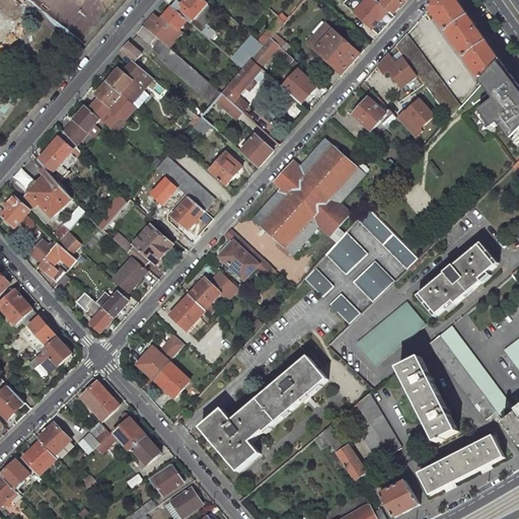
[(187,0),(183,5),(177,0),(166,0),(165,1),(173,7),(189,21),(192,23),(213,43),(218,36),(200,20),(212,7),(203,0),(192,0),(191,1),(189,0),(187,0)]
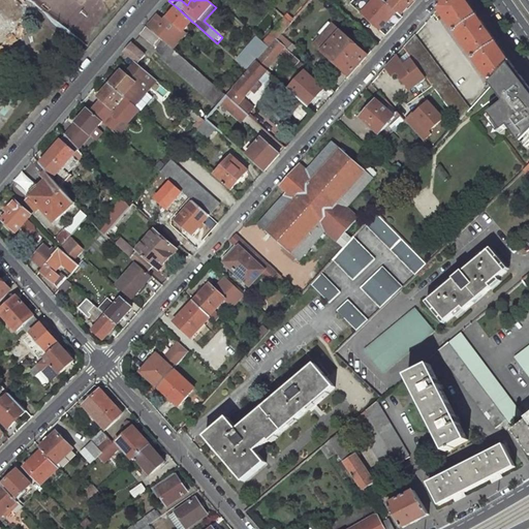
[(392,0),(389,4),(400,16),(413,0),(392,0)]
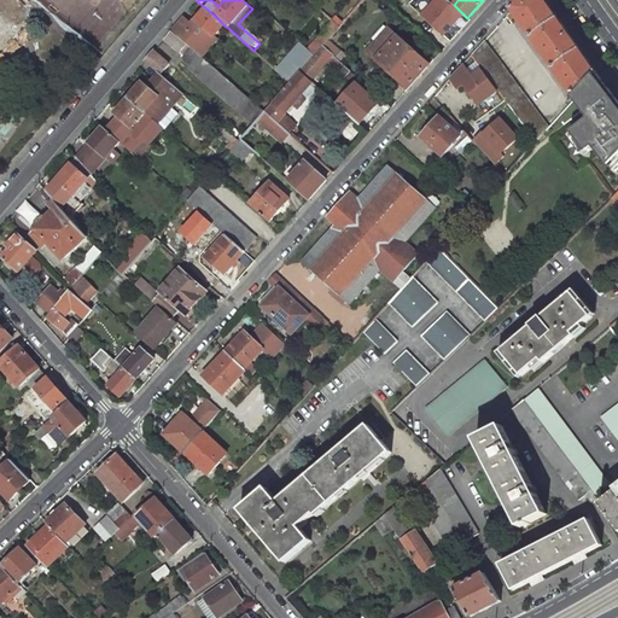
[(557,16),(546,0),(520,0),(513,10),(576,98),(598,74),(577,45),(557,16)]
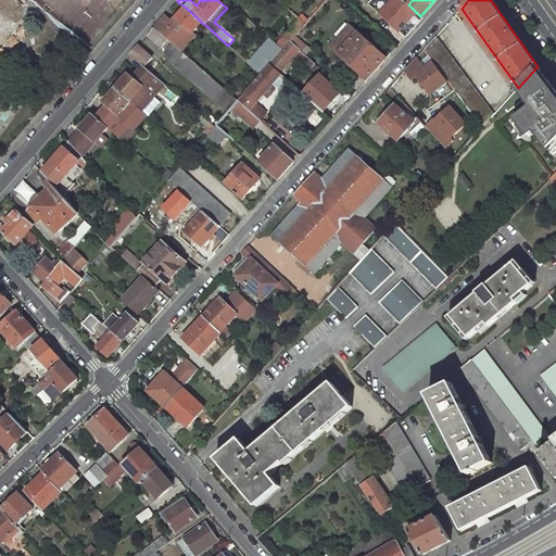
[(202,23),(186,8),(176,19),(173,23),(165,16),(154,28),(176,47),(190,30),(193,33),(202,23)]
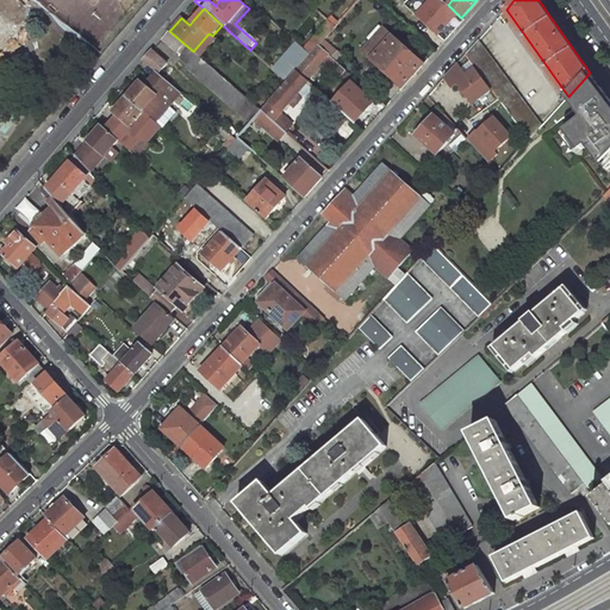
[(328,20),(317,32),(324,39),(335,26),(328,20)]
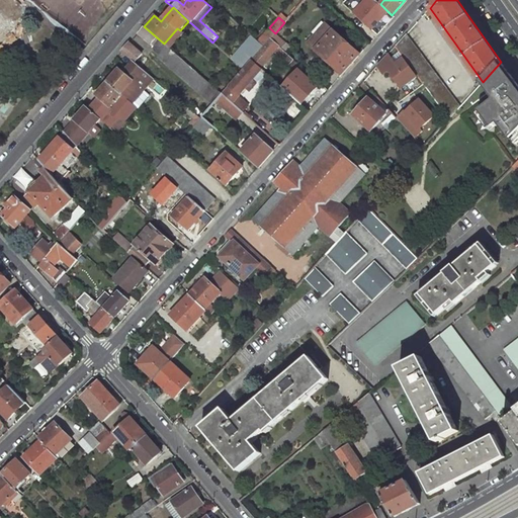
[(316,51),(333,30),(326,23),(308,44),(316,51)]
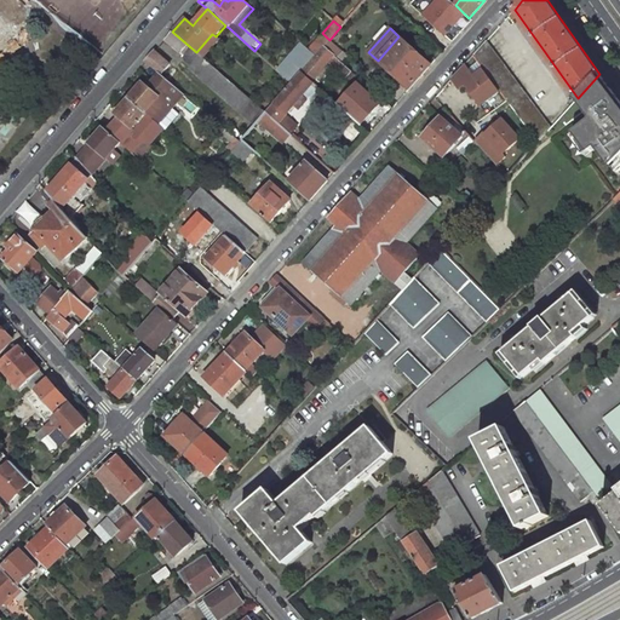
[(196,52),(172,32),(165,40),(185,57),(183,59),(191,65),(190,67),(257,124),(259,120),(267,113),(202,57),(201,56),(196,52)]
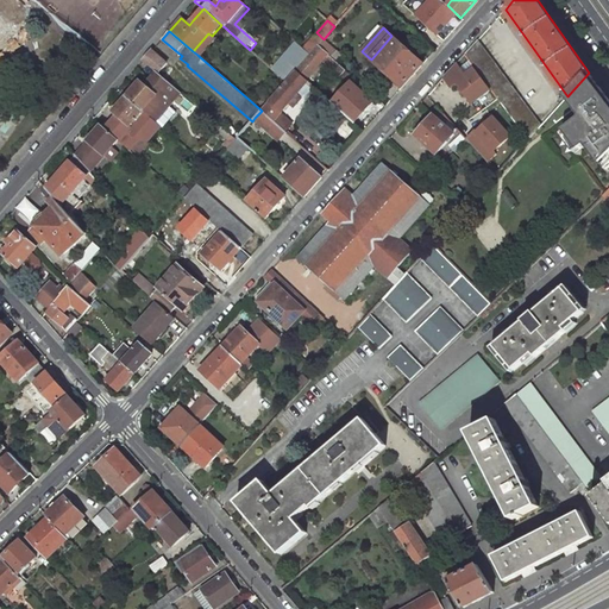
[(316,32),(308,43),(315,49),(319,45),(324,39),(316,32)]
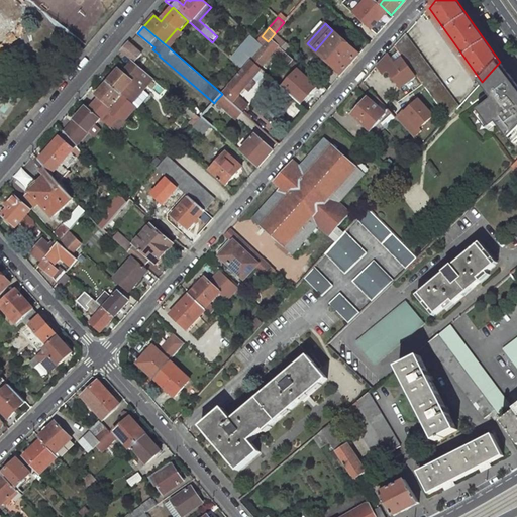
[(177,28),(164,43),(168,46),(169,47),(182,32),(180,30),(177,28)]
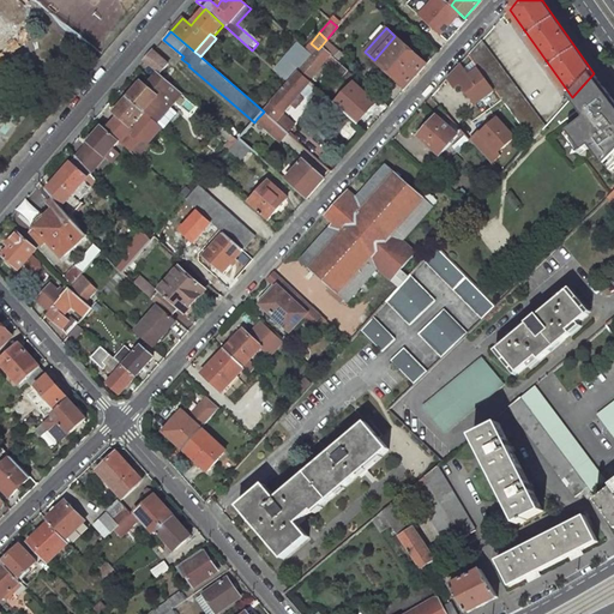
[(374,60),(405,88),(427,64),(395,36),(374,60)]
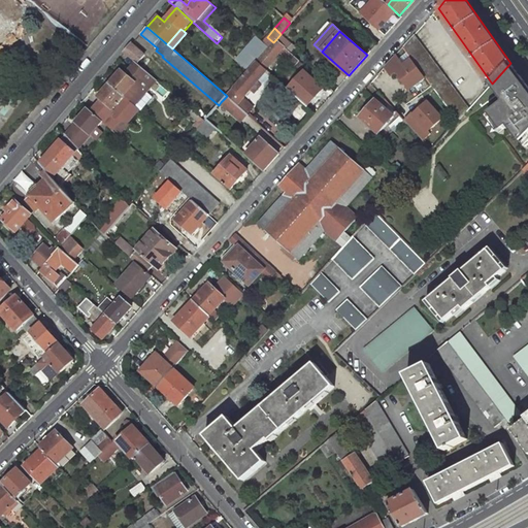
[(361,39),(372,50),(377,43),(366,33),(361,39)]
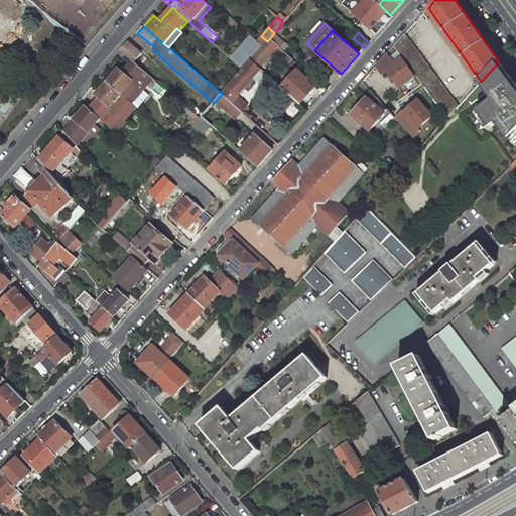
[(459,106),(405,33),(394,45),(398,51),(403,58),(394,65),(389,57),(386,53),(376,66),(382,74),(387,70),(400,87),(416,76),(447,118),(459,106)]
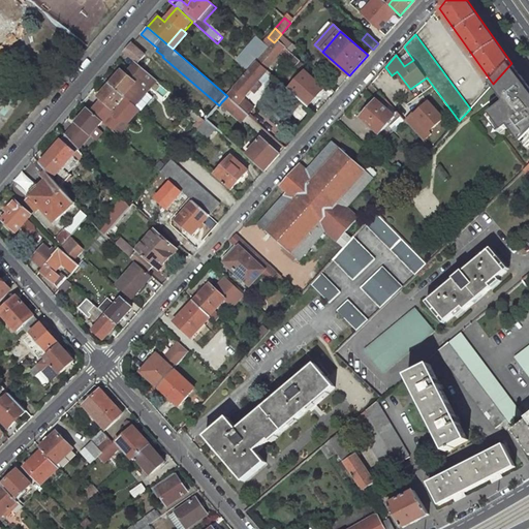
[(268,37),(263,41),(270,48),(274,42),(268,37)]
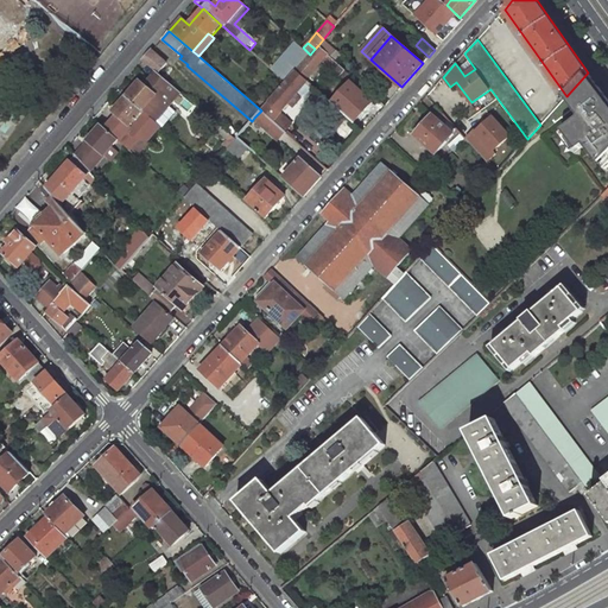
[(303,48),(298,45),(276,71),(286,81),(296,70),(310,55),(303,48)]
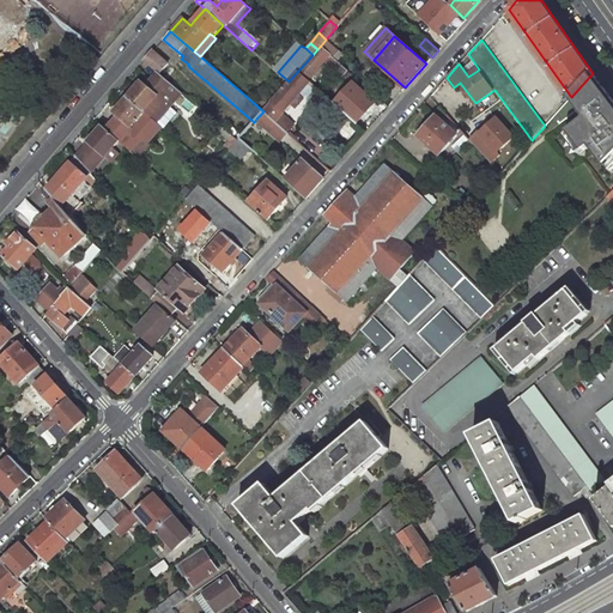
[(331,55),(321,46),(317,49),(313,55),(298,71),(309,80),(331,55)]
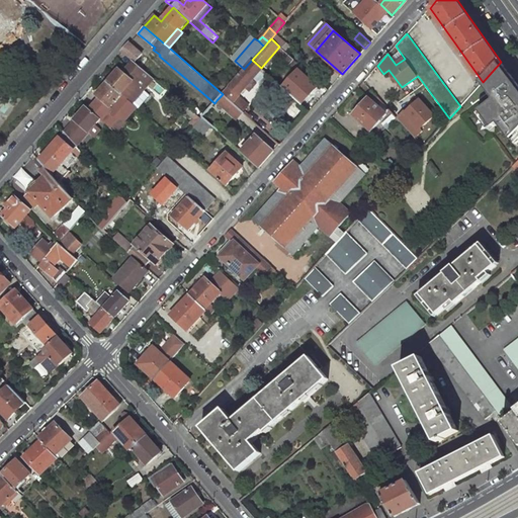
[(143,53),(130,42),(121,52),(128,57),(135,62),(143,53)]
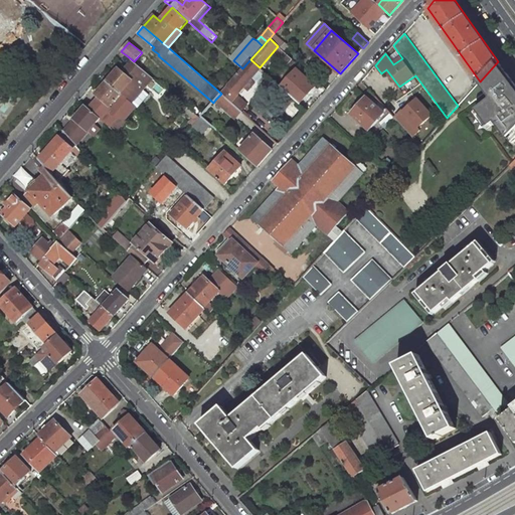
[(293,59),(284,51),(280,56),(288,64),(293,59)]
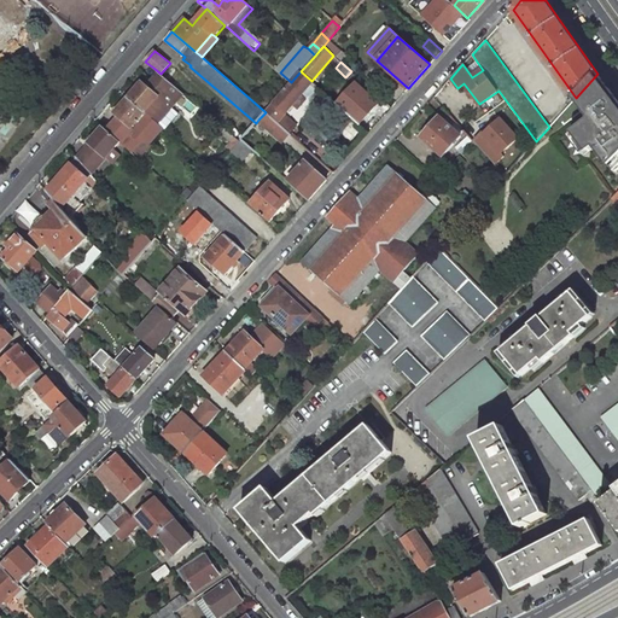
[(477,62),(466,69),(472,77),(483,70),(477,62)]
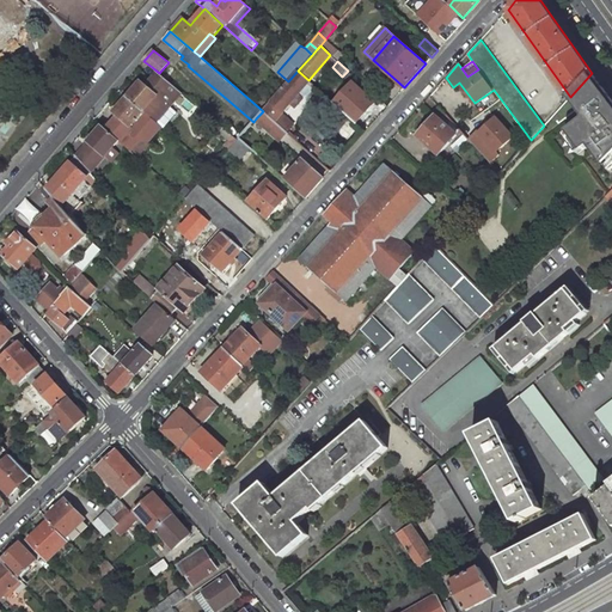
[(288,81),(263,111),(275,122),(281,127),(287,133),(293,126),(281,114),(289,104),(295,110),(304,99),(299,95),(310,81),(308,80),(298,71),(288,81)]
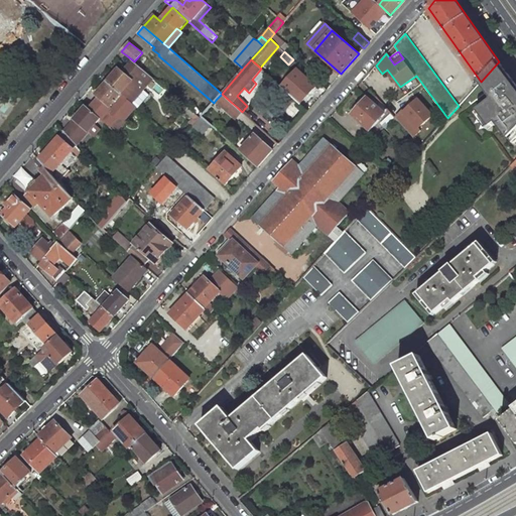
[(515,88),(508,77),(510,76),(499,61),(481,82),(494,98),(493,102),(480,111),(491,126),(497,122),(512,144),(515,140),(515,88)]
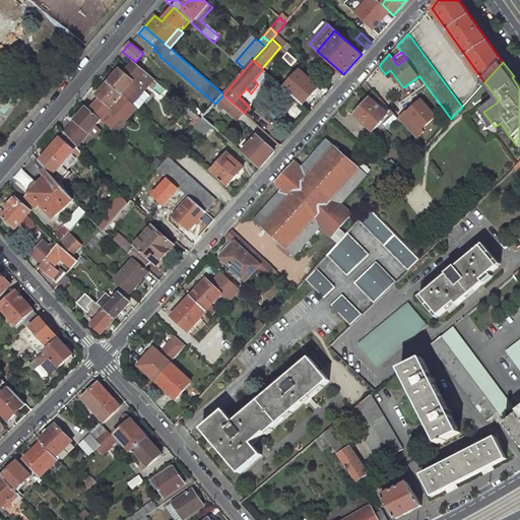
[(153,78),(135,63),(126,74),(143,89),(153,78)]
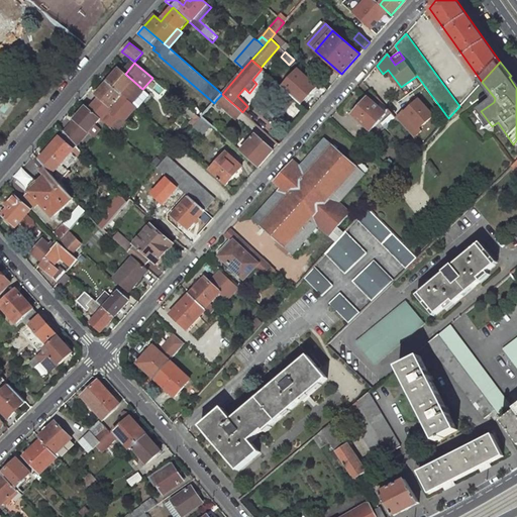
[(119,69),(108,82),(131,103),(142,89),(125,74),(119,69)]
